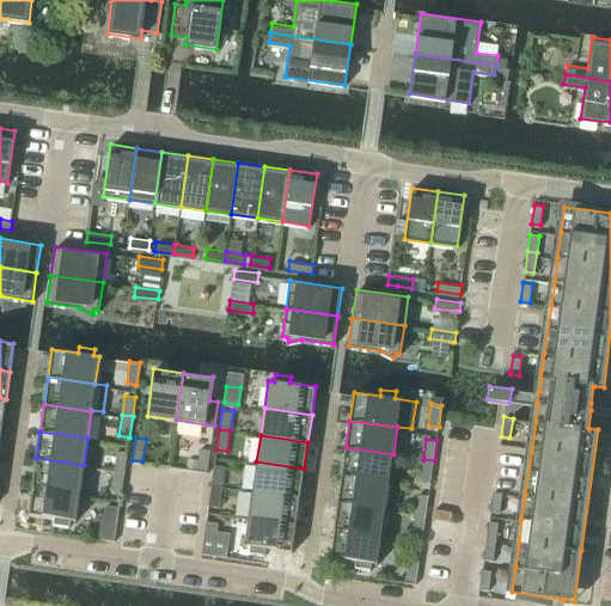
[(200,447),(197,467),(197,469),(208,471),(211,448),(200,447)]
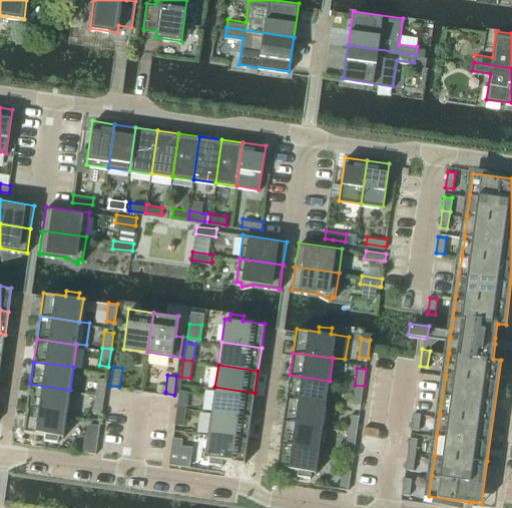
[(290,375),(287,398),(326,403),(330,381),(290,375)]
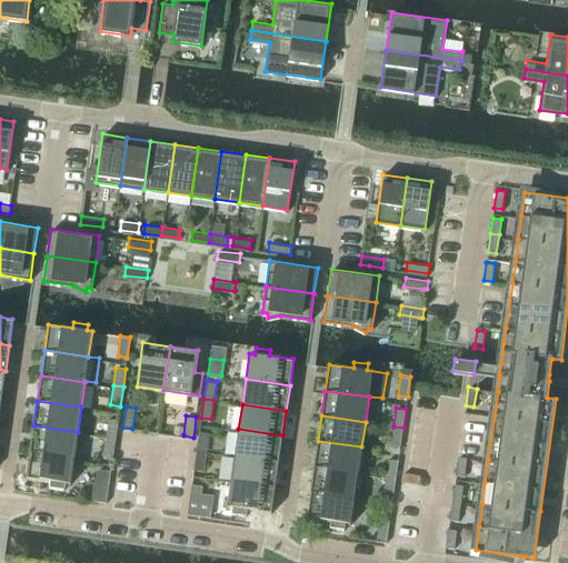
[(109,418),(106,435),(116,438),(119,419),(109,418)]
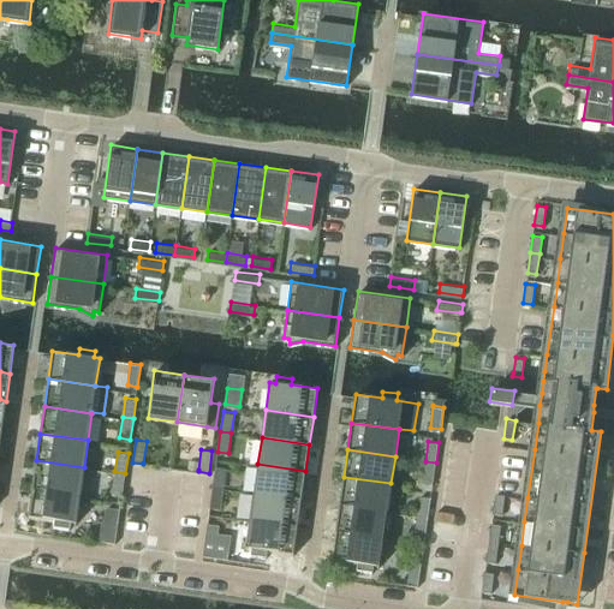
[(36,460),(33,488),(81,494),(84,467),(36,460)]
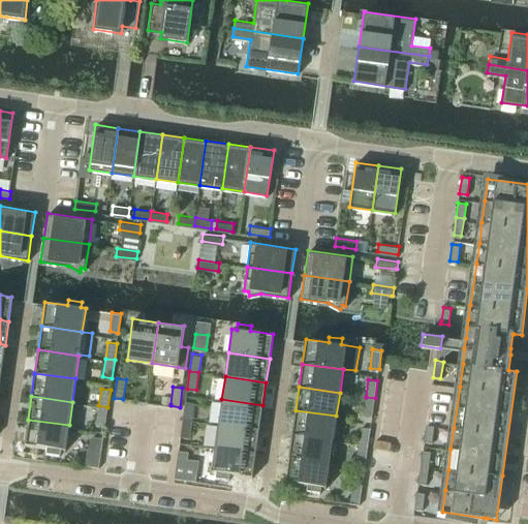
[(364,413),(372,415),(375,398),(366,397),(364,413)]
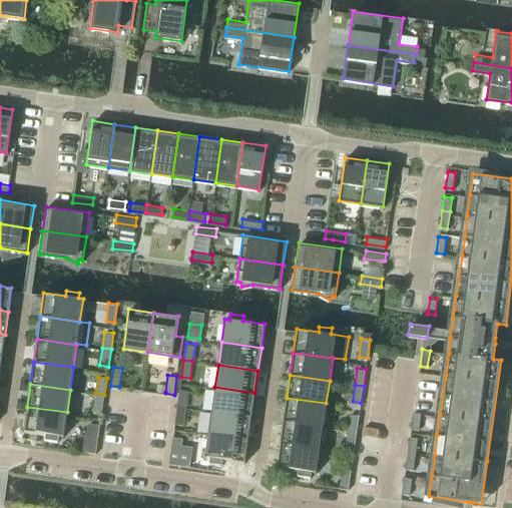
[(214,387),(211,410),(251,416),(254,393),(214,387)]
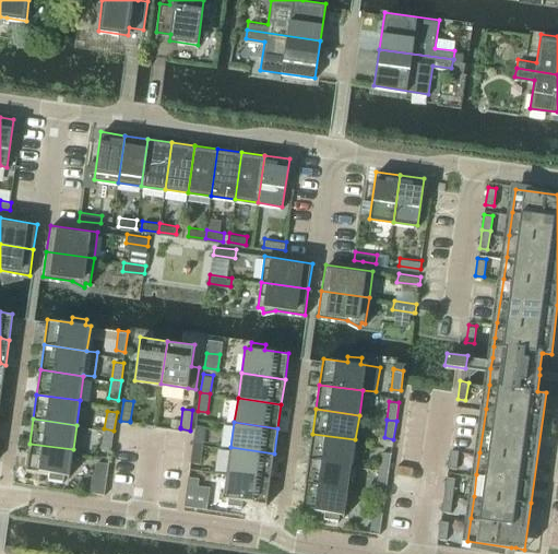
[(196,423),(193,441),(203,443),(205,425),(196,423)]
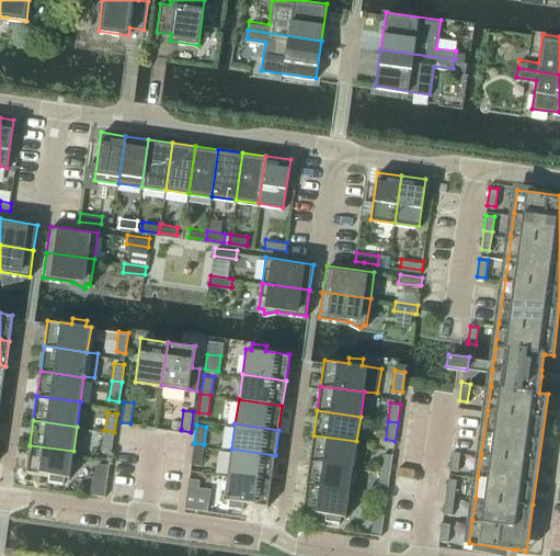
[(104,430),(102,450),(112,451),(114,432),(104,430)]
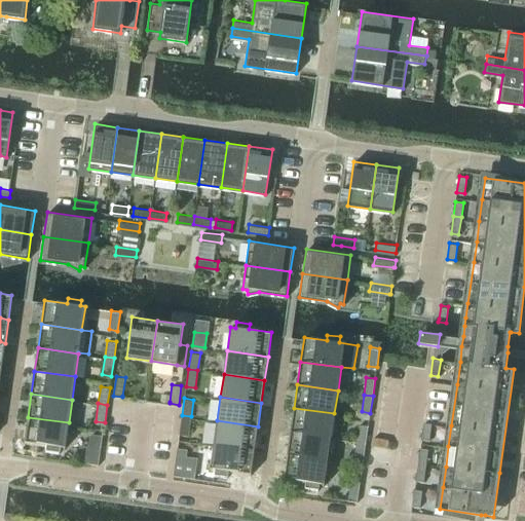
[(294,408),(290,431),(331,437),(334,413),(294,408)]
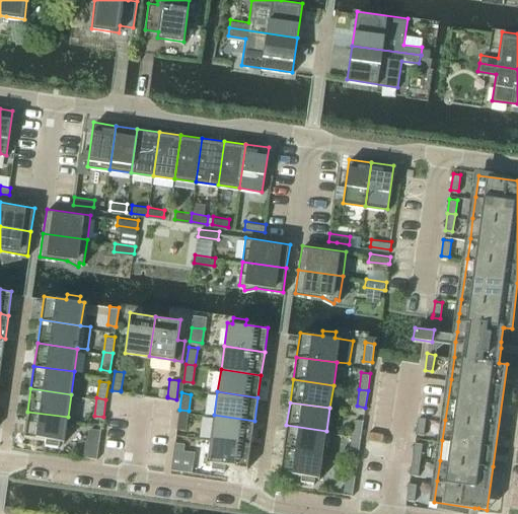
[(179,410),(177,427),(186,428),(189,411),(179,410)]
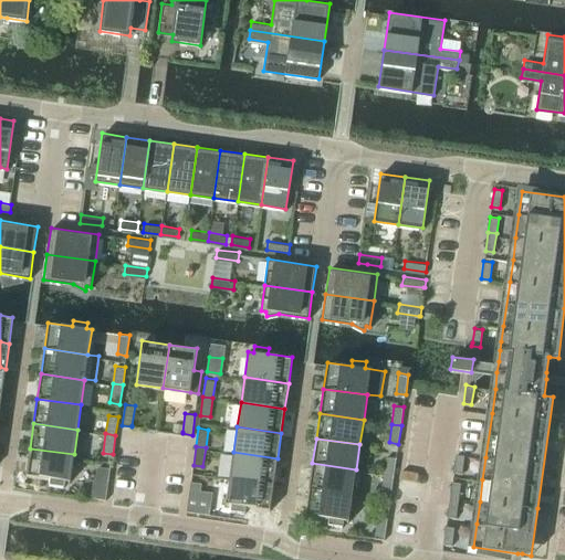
[(30,448),(27,474),(51,477),(50,484),(64,486),(64,479),(70,481),(74,454),(30,448)]
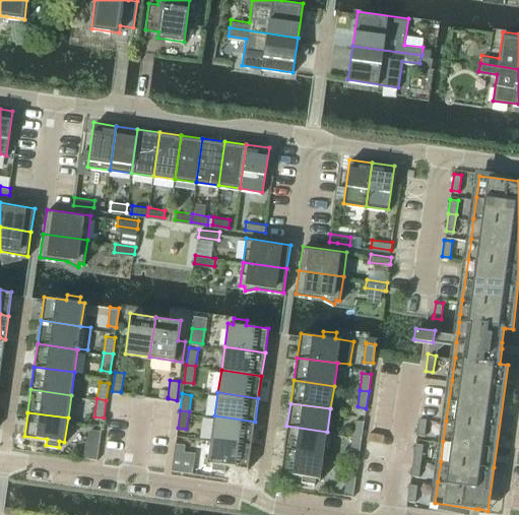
[(214,415),(211,439),(252,444),(255,422),(214,415)]
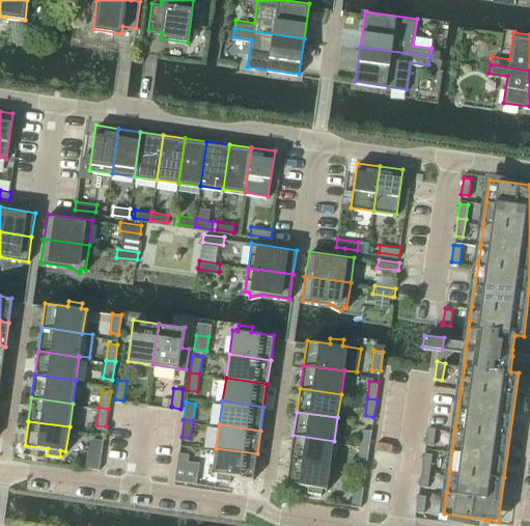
[(425,442),(434,443),(436,426),(427,425),(425,442)]
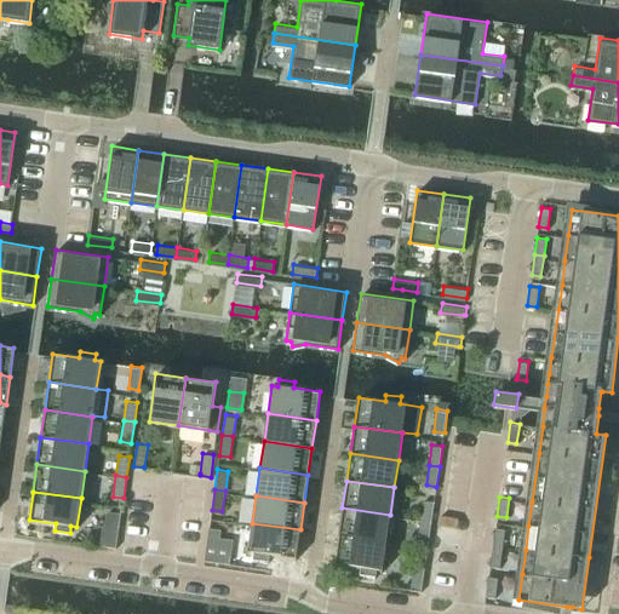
[(424,499),(422,520),(431,521),(435,500),(424,499)]
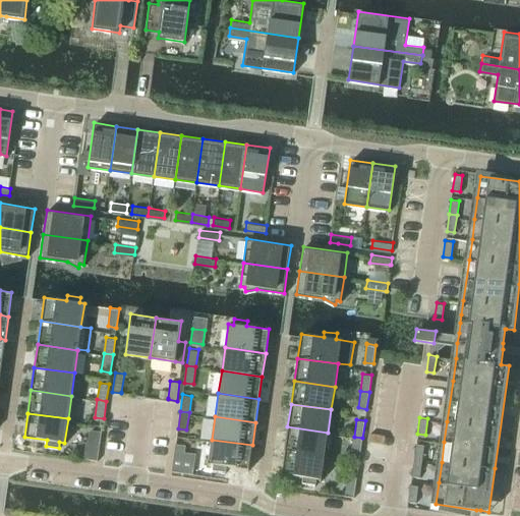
[(287,426),(284,450),(325,456),(328,433),(287,426)]
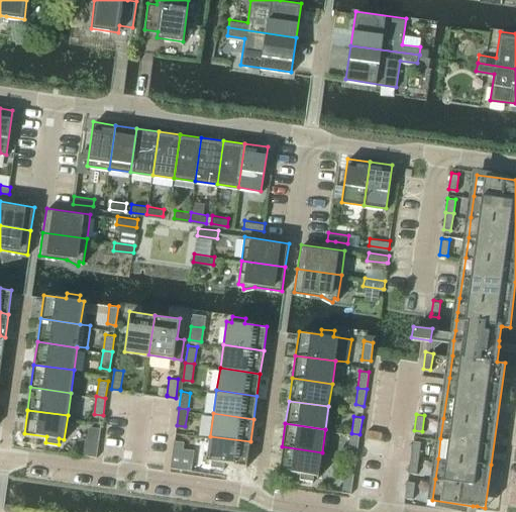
[(90,425),(88,440),(98,442),(99,442),(101,426),(90,425)]
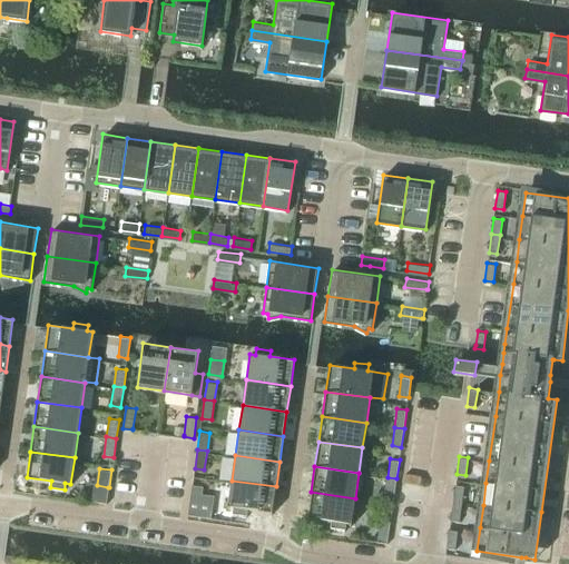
[(384,496),(394,497),(396,478),(388,477),(384,496)]
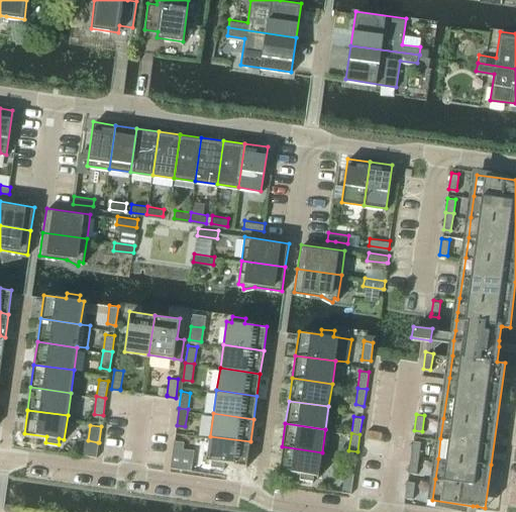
[(210,436),(207,459),(212,461),(211,466),(223,468),(224,463),(246,466),(250,441),(210,436)]
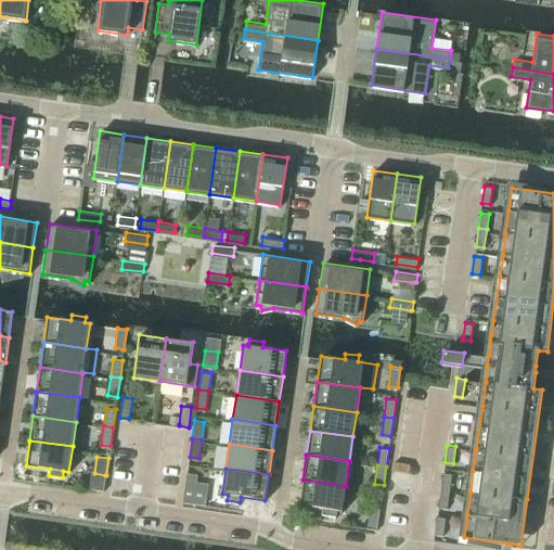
[(443,472),(441,488),(449,489),(451,473),(443,472)]
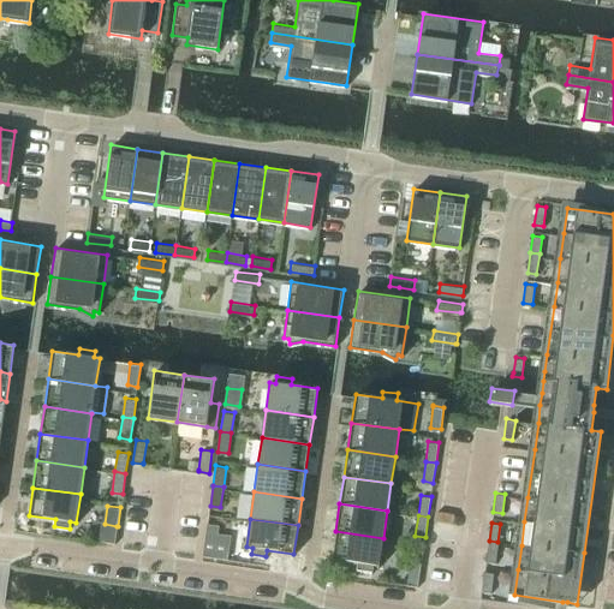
[(207,524),(203,554),(214,555),(216,533),(218,525),(208,524),(207,524)]
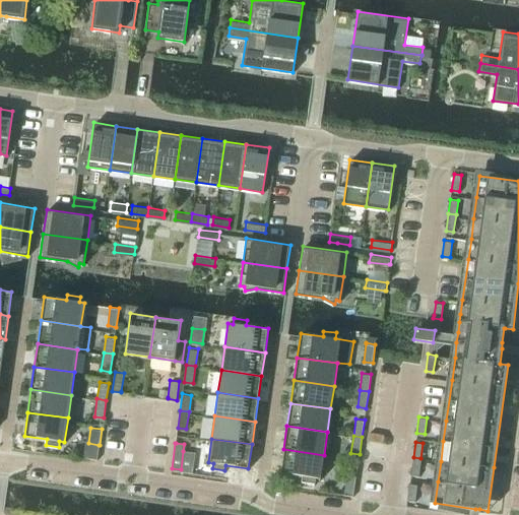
[(283,449),(280,472),(303,475),(302,481),(315,484),(316,477),(321,478),(324,455),(283,449)]
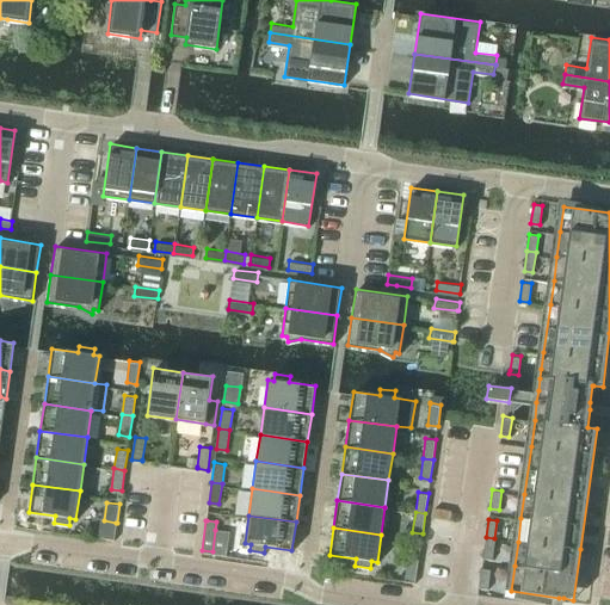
[(486,537),(482,556),(492,557),(494,538),(486,537)]
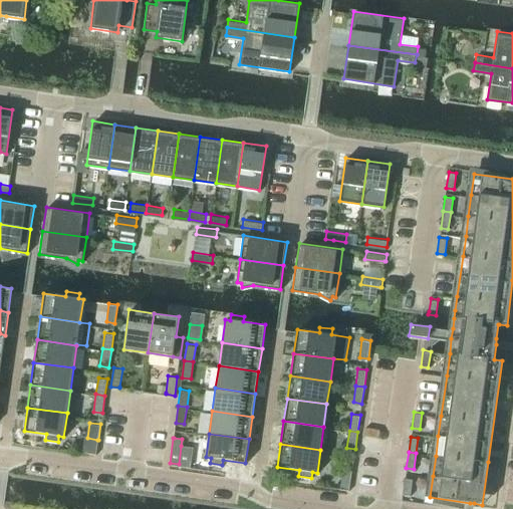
[(343,469),(340,486),(340,487),(340,488),(349,489),(353,460),(352,460),(351,470),(343,469)]
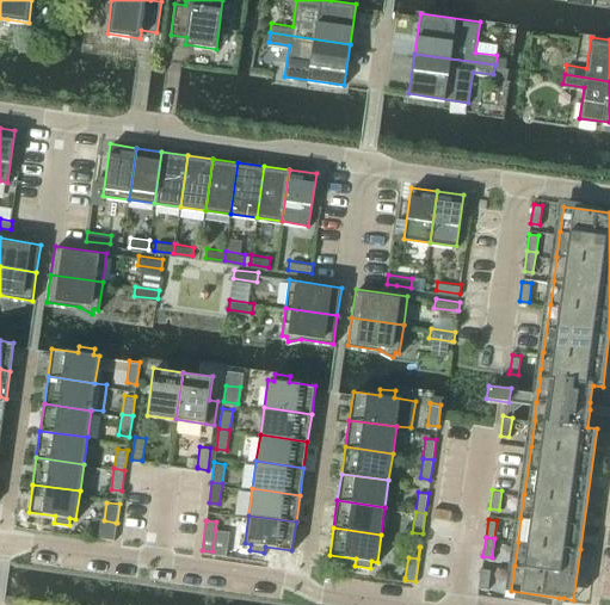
[(481,567),(479,586),(487,587),(491,568),(481,567)]
